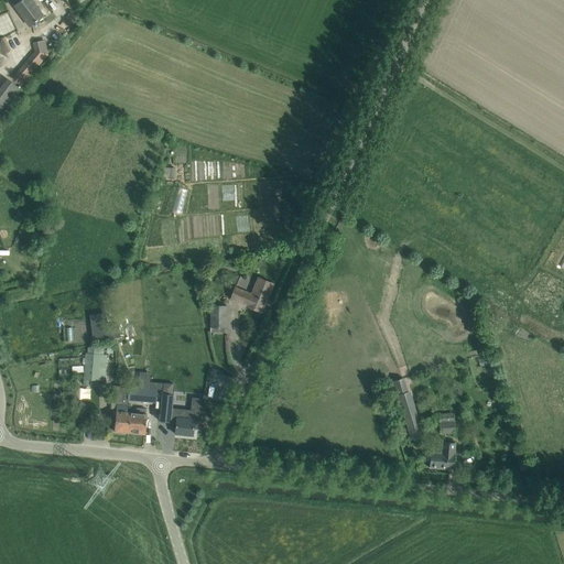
[(30,26),(43,17),(31,0),(22,0),(14,6),(30,26)]
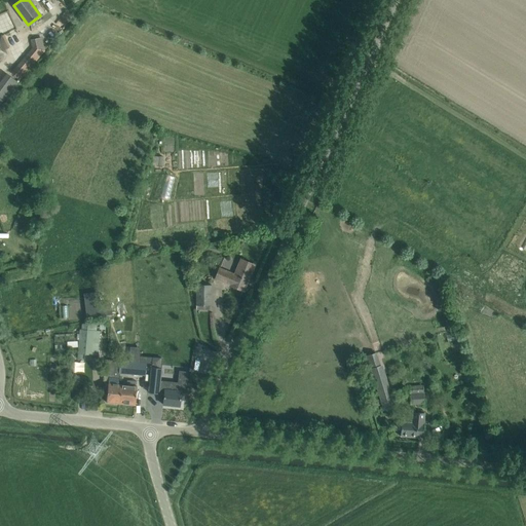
[(57,23),(64,29),(73,17),(66,11),(57,23)]
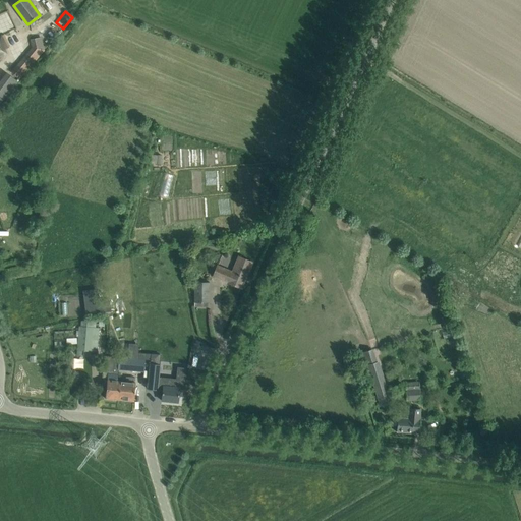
[(32,47),(11,71),(20,79),(45,51),(42,38),(31,40),(32,47)]
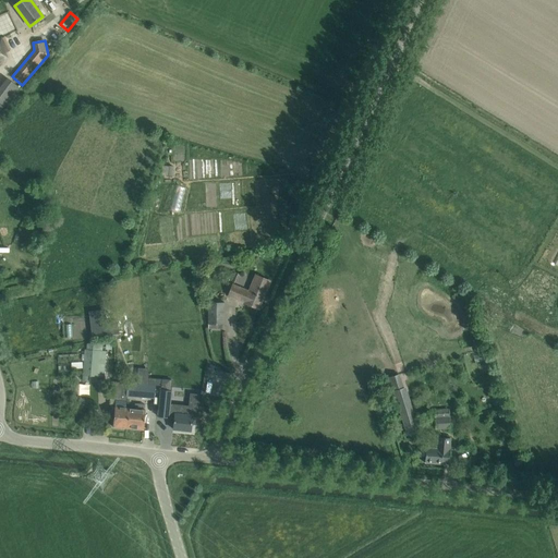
[(9,79),(0,86),(0,105),(2,107),(20,88),(9,79)]
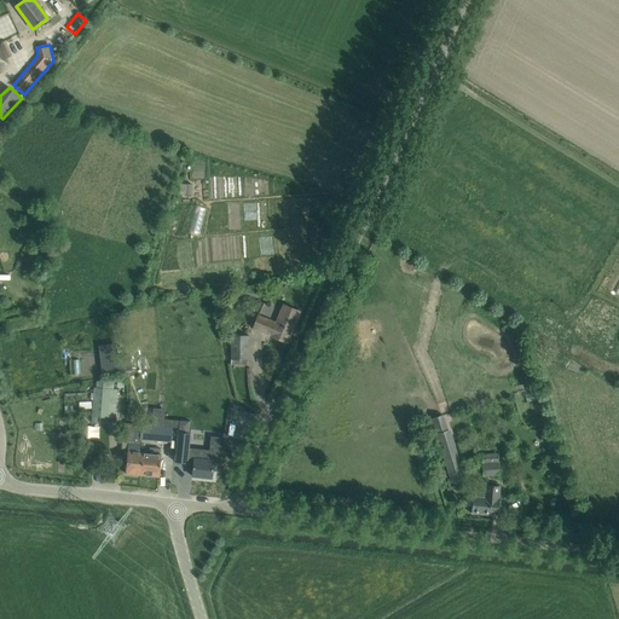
[(300,312),(284,306),(277,323),(259,316),(254,328),(271,335),(271,336),(287,342),(300,312)]
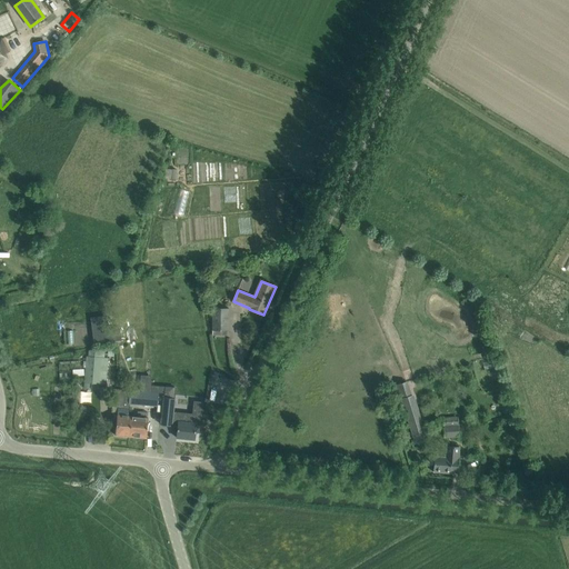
[(218,306),(212,306),(212,336),(229,336),(229,330),(229,308),(218,308),(218,306)]
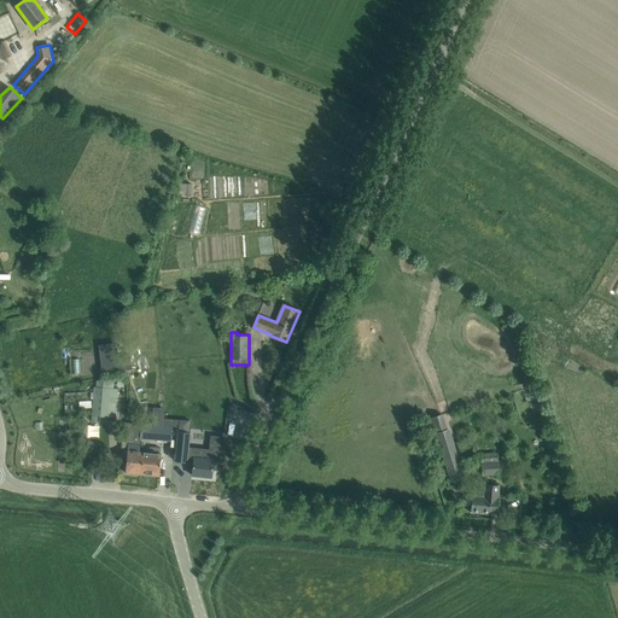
[(126,357),(101,359),(101,371),(126,369),(126,357)]
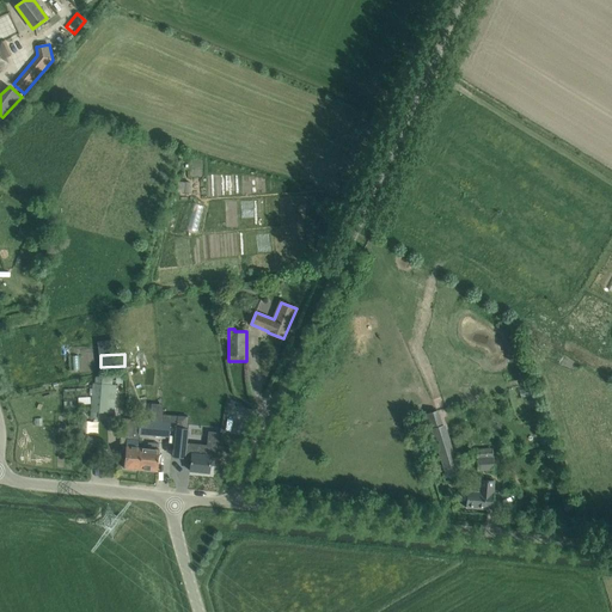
[(115,411),(116,387),(117,386),(112,385),(95,384),(93,384),(93,385),(91,409),(91,411),(96,411),(115,414),(115,411)]
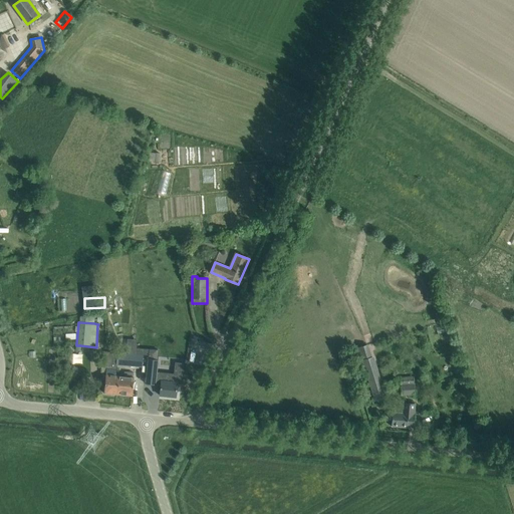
[(62,335),(72,334),(72,325),(54,326),(54,341),(62,341),(62,335)]
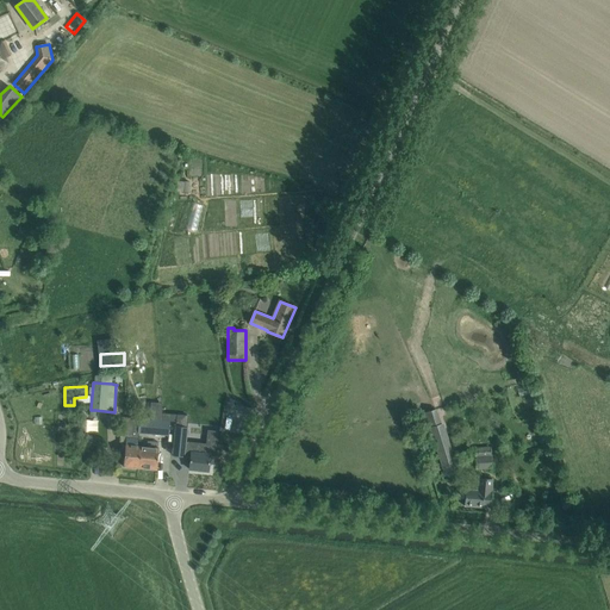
[(187,394),(169,394),(170,412),(187,412),(187,394)]
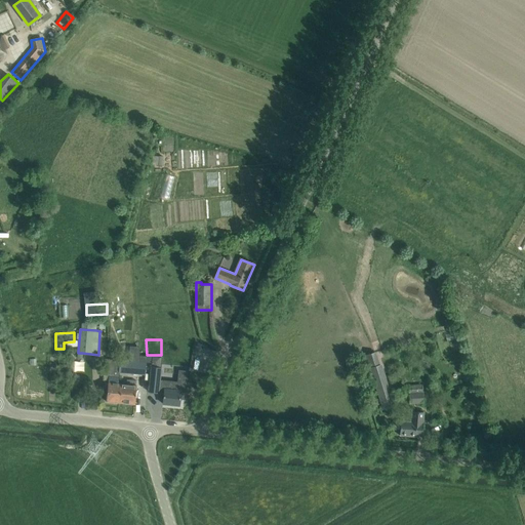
[(120,371),(120,373),(146,375),(147,361),(140,361),(138,361),(138,348),(130,348),(129,361),(121,361),(120,371)]
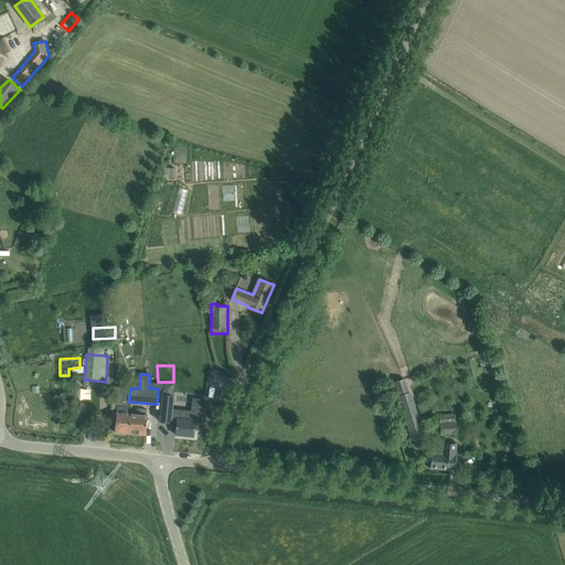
[(404,379),(394,383),(398,396),(407,394),(408,393),(404,379)]
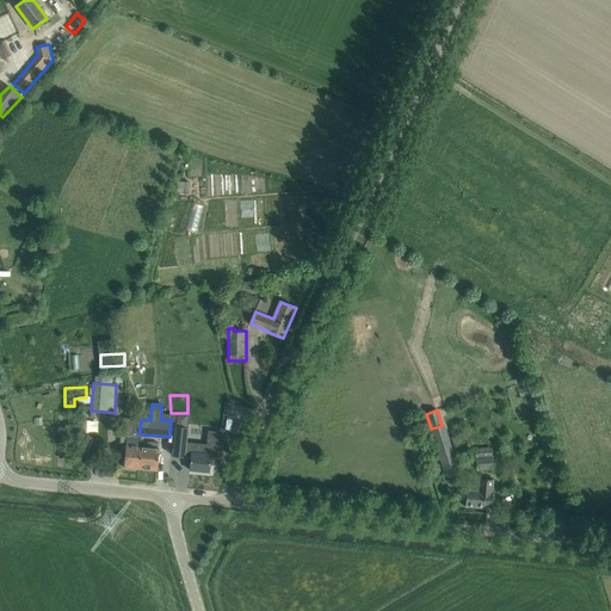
[(189,417),(162,414),(164,420),(171,420),(177,420),(173,456),(185,457),(187,429),(189,417)]
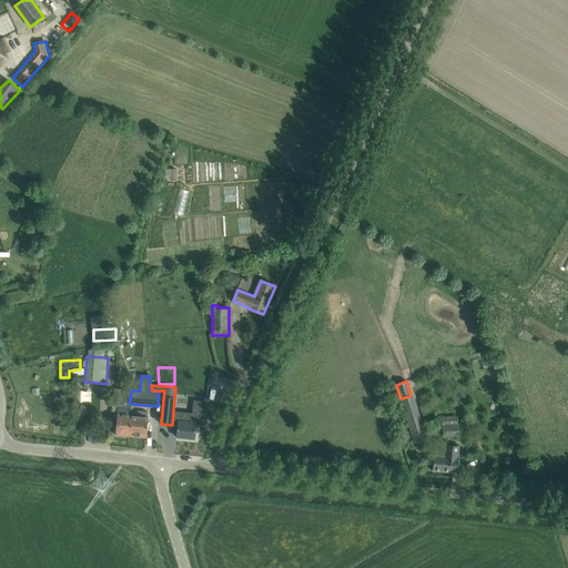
[(117,414),(114,434),(115,434),(129,436),(131,415),(129,415),(130,402),(131,391),(127,389),(118,389),(115,406),(118,406),(118,414),(117,414)]
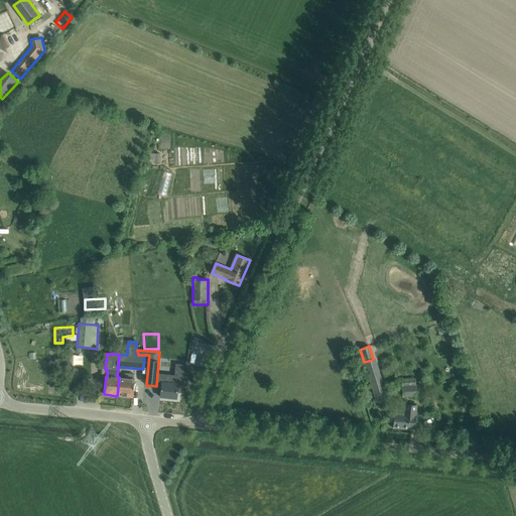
[(376,401),(384,399),(387,398),(375,359),(373,359),(372,360),(364,362),(376,401)]
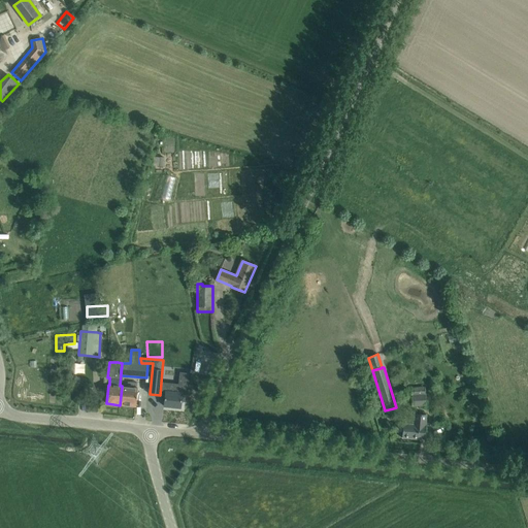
[(165,392),(164,406),(180,407),(183,394),(188,395),(190,373),(177,371),(175,393),(165,392)]
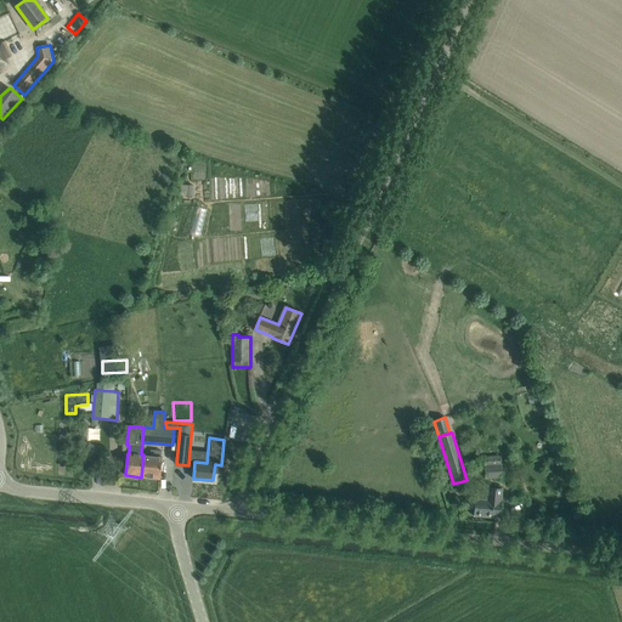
[(143,454),(141,478),(159,479),(162,467),(162,457),(160,457),(160,451),(151,451),(150,456),(143,454)]
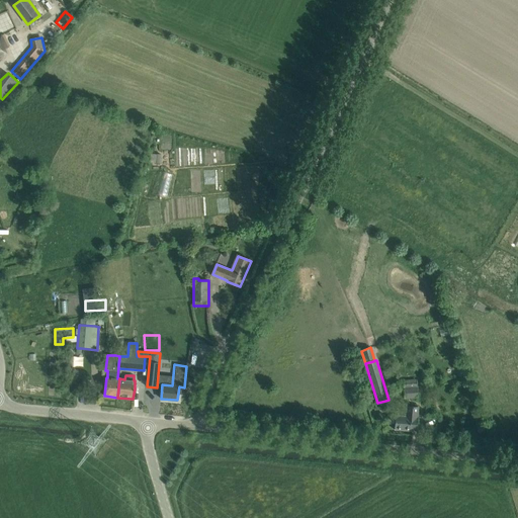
[(418,399),(418,386),(403,387),(405,400),(418,399)]
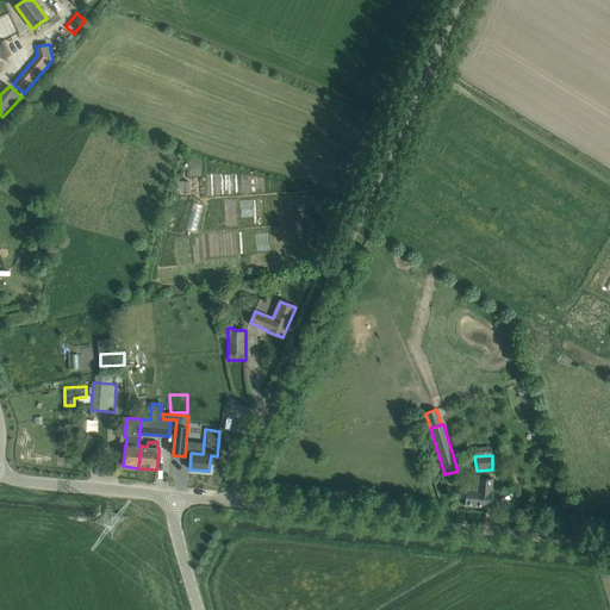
[(478,478),(478,490),(466,490),(458,489),(456,498),(465,499),(465,506),(485,508),(491,508),(492,479),(481,479),(478,478)]
